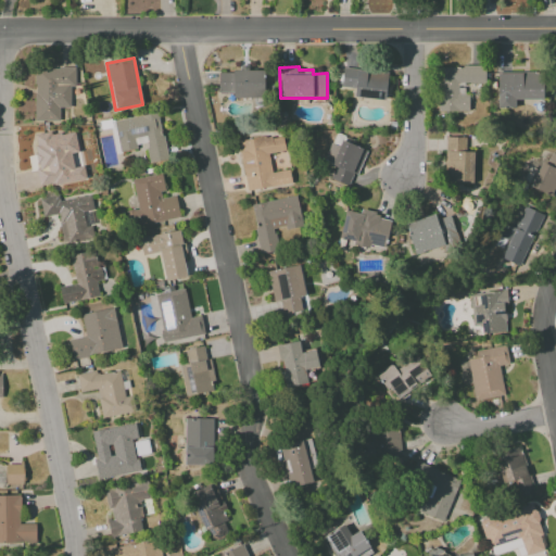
[(437,111),(468,112),(469,95),(457,95),(457,83),(484,84),(484,67),(438,66),(437,111)]
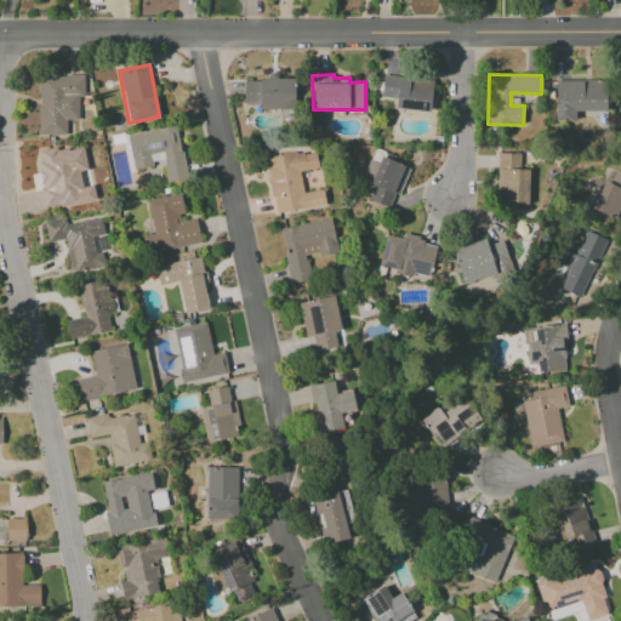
[(38,135),(66,136),(66,120),(78,120),(78,97),(84,97),(84,77),(39,75),(38,135)]
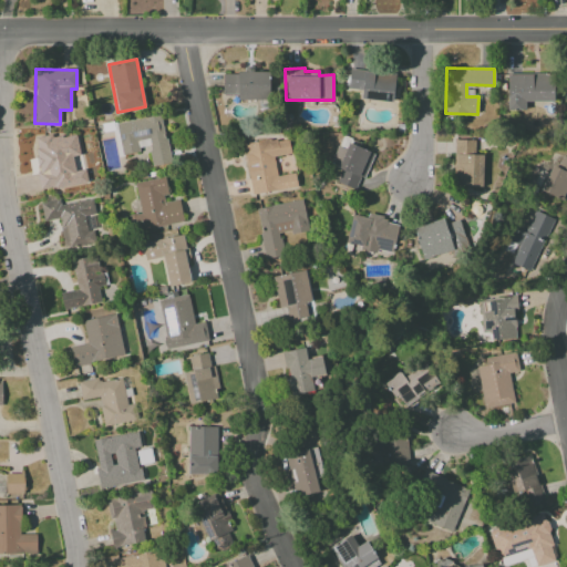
[(361,90),(360,100),(393,102),(394,73),(349,71),(348,89),(361,90)]
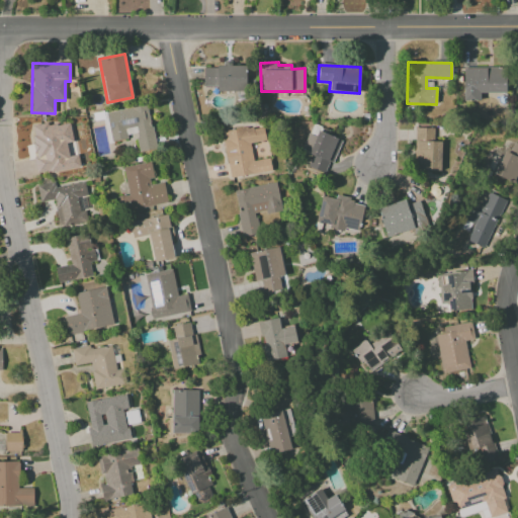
[(203,66),(203,90),(245,90),(246,67),(203,66)]
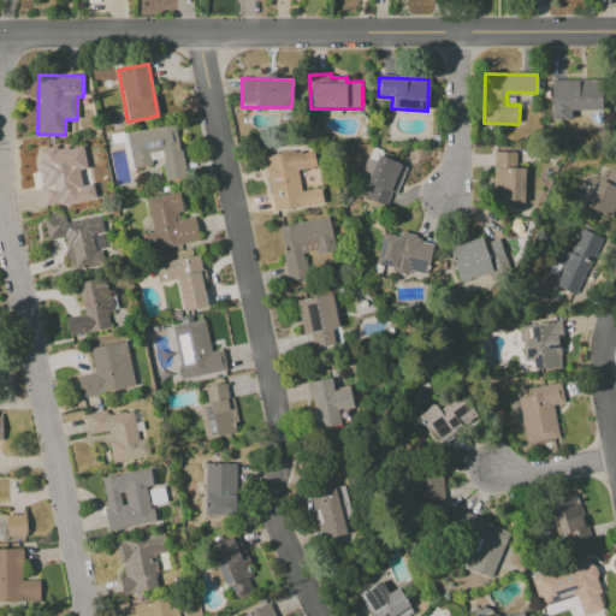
[(551,120),(569,120),(569,111),(600,111),(600,81),(550,81),(551,120)]
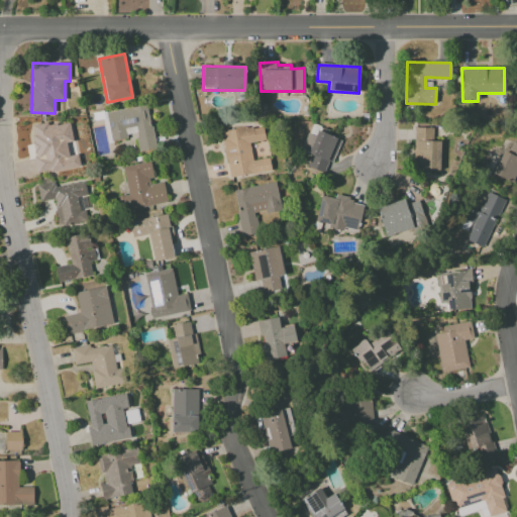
[(105,112),(110,141),(127,138),(127,134),(134,133),(138,151),(154,148),(146,105),(105,112)]
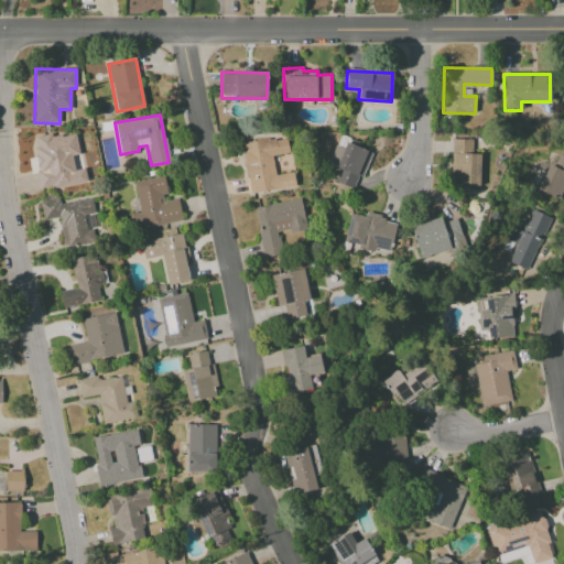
[(85,180),(77,136),(53,140),(52,133),(34,137),(40,166),(36,167),(40,187),(85,180)]
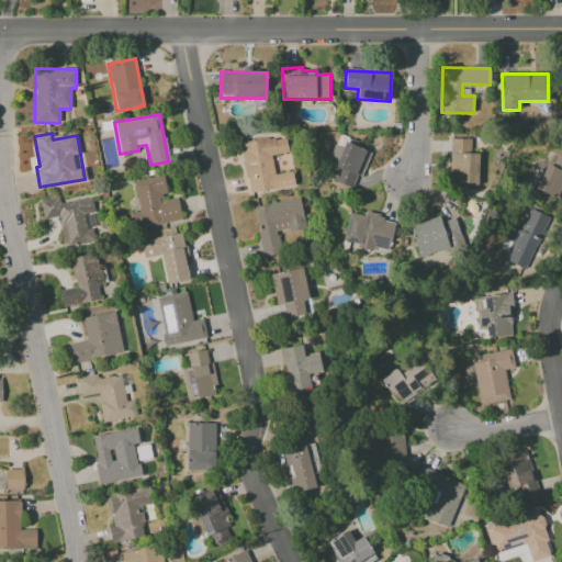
[(249,193),(294,186),(292,171),(273,175),(271,155),(288,153),(285,136),(240,144),(249,193)]
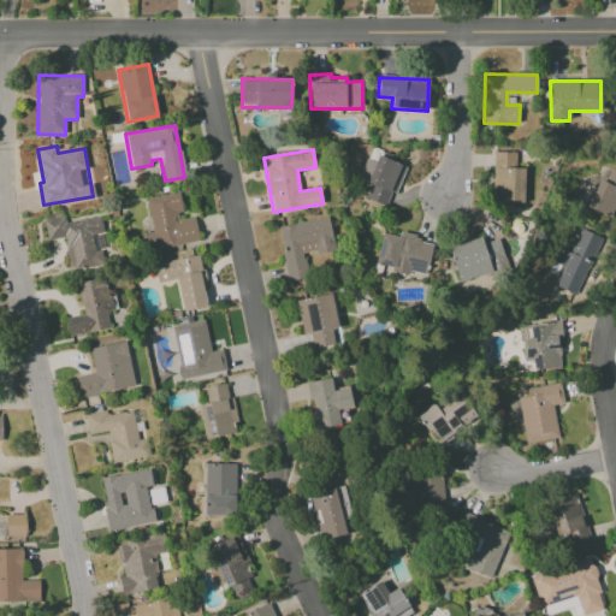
[(389,207),(404,166),(368,152),(359,178),(371,183),(365,199),(389,207)]
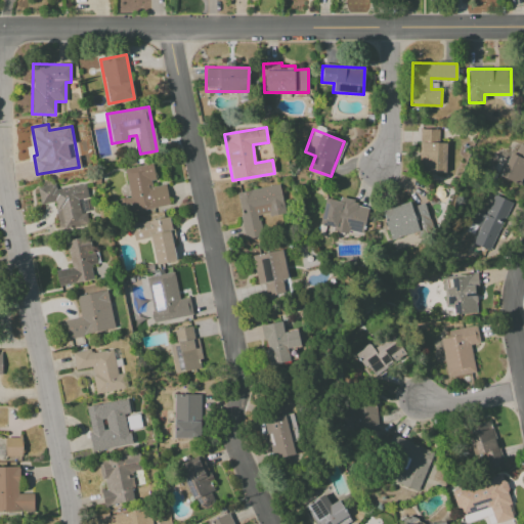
[(438,130),(420,129),(420,173),(445,173),(446,143),(438,143),(438,130)]
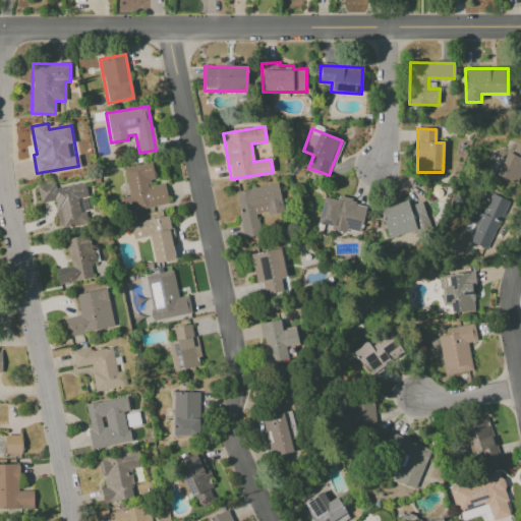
[(517,184),(520,175),(520,145),(516,142),(511,154),(507,152),(497,175),(517,184)]
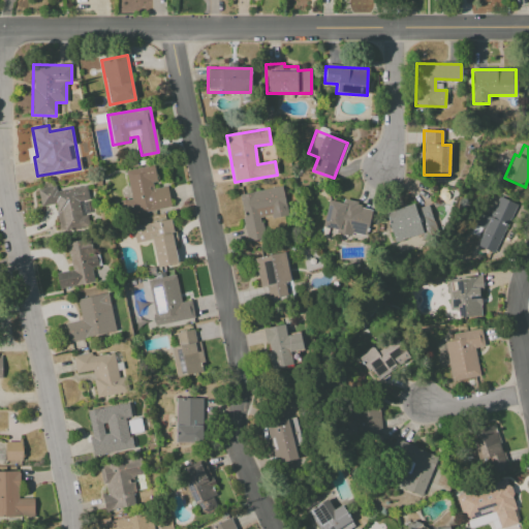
[(125,170),(130,199),(120,200),(123,216),(170,208),(166,186),(157,188),(153,165),(125,170)]
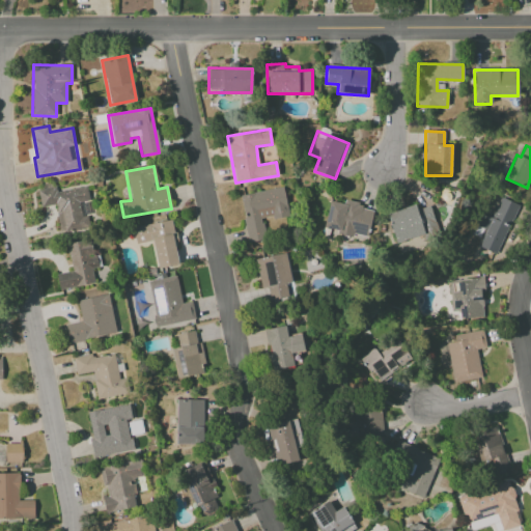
[(86,187),(56,192),(55,188),(37,190),(40,207),(55,205),(59,233),(86,229),(81,202),(89,201),(86,187)]
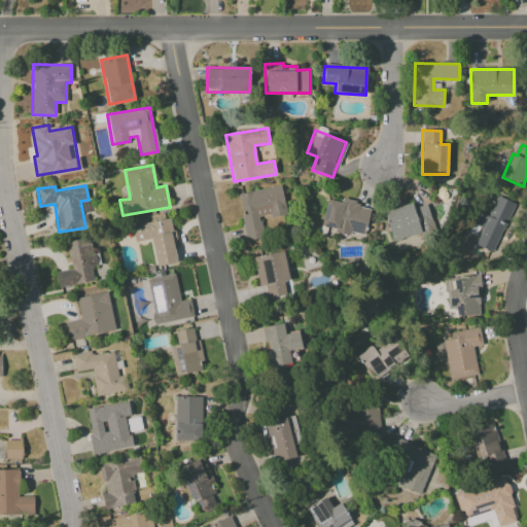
[(238,194),(246,242),(262,239),(259,219),(286,214),(281,185),(238,194)]
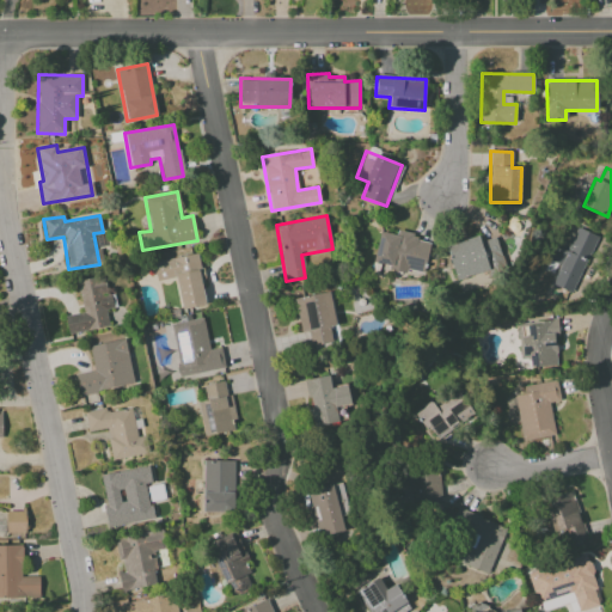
[(551,285),(571,294),(597,236),(576,227),(567,251),(555,245),(549,261),(560,265),(551,285)]
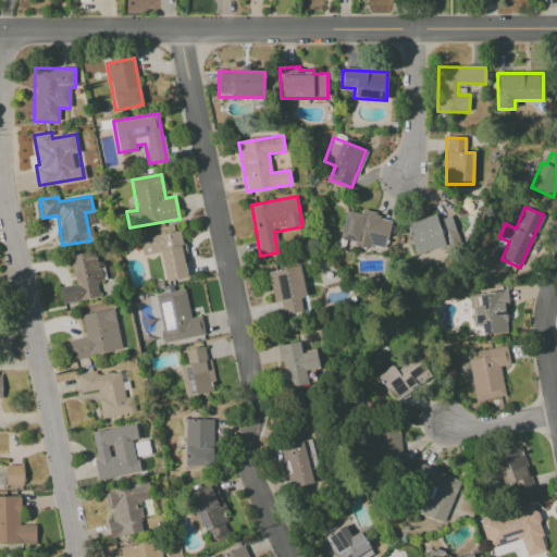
[(345,211),(338,242),(369,247),(369,245),(385,248),(391,218),(359,211),(359,213),(345,211)]
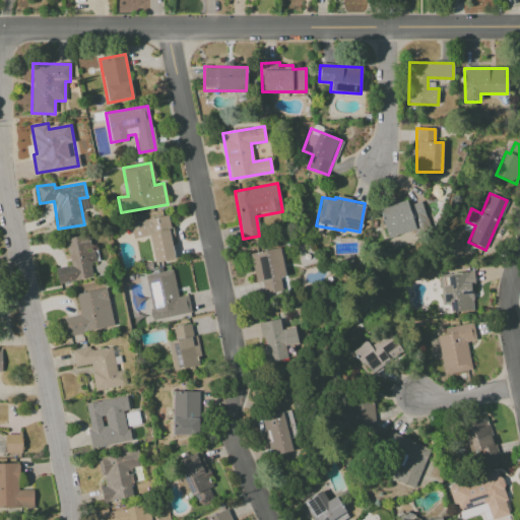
[(379,208),(387,238),(428,225),(420,201),(407,205),(405,200),(379,208)]
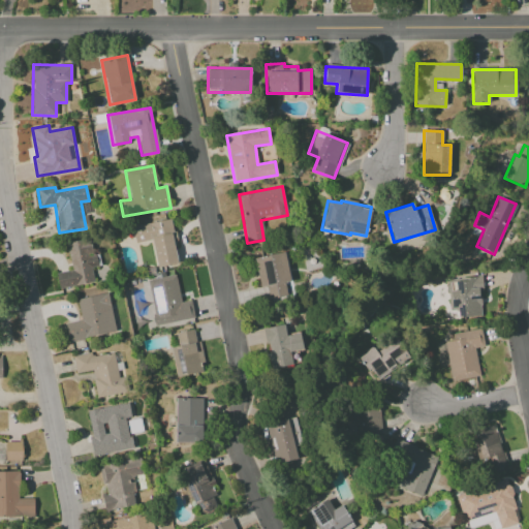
[(134,243),(152,241),(156,267),(177,265),(170,220),(132,225),(134,243)]
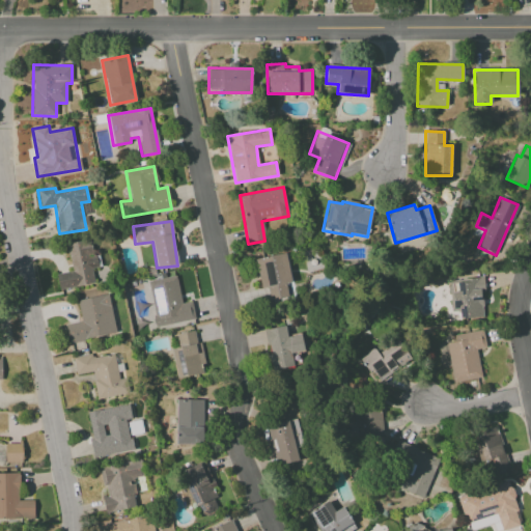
[(56,275),(59,290),(94,283),(91,269),(96,268),(91,240),(66,244),(72,272),(56,275)]
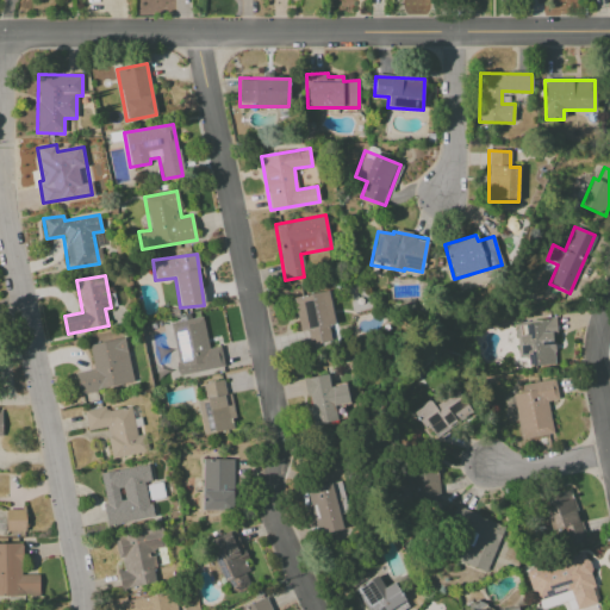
[(293,298),(299,331),(306,330),(310,346),(331,342),(328,325),(335,324),(329,291),(293,298)]
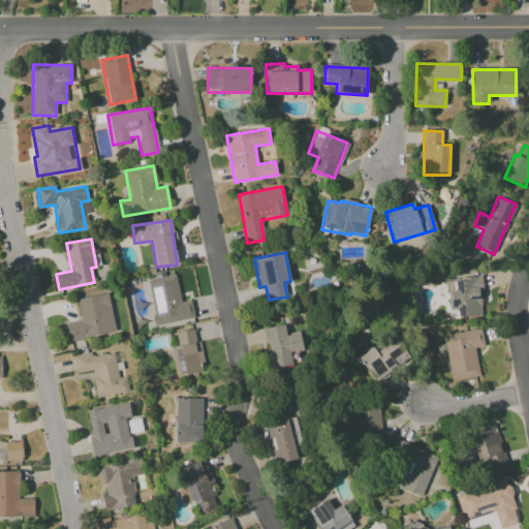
[(148,280),(155,325),(194,319),(191,301),(180,302),(176,275),(148,280)]
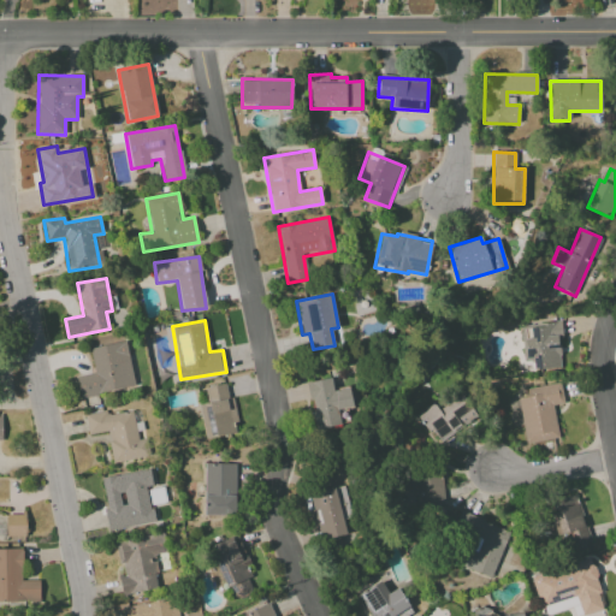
[(558,323),(522,324),(523,357),(535,357),(537,369),(561,368),(558,323)]
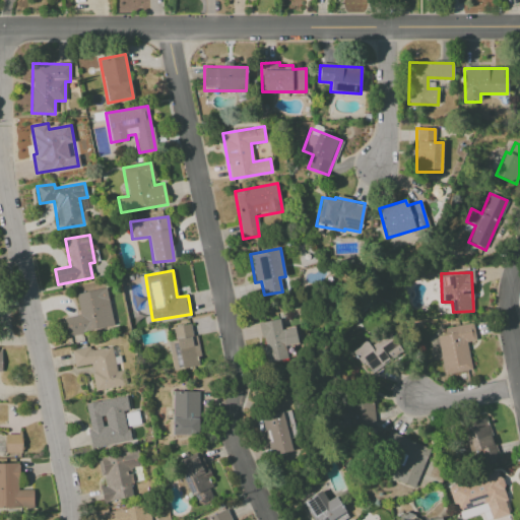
[(79,315),(64,318),(67,335),(113,327),(107,287),(95,289),(94,283),(75,287),(79,315)]
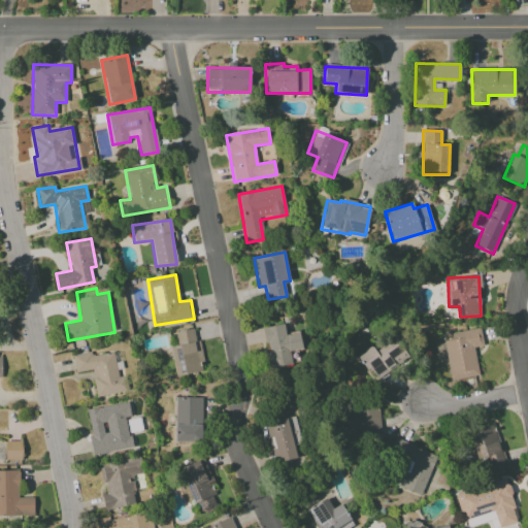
[(263,328),(271,369),(292,365),(289,352),(302,349),(299,332),(286,334),(284,324),(263,328)]
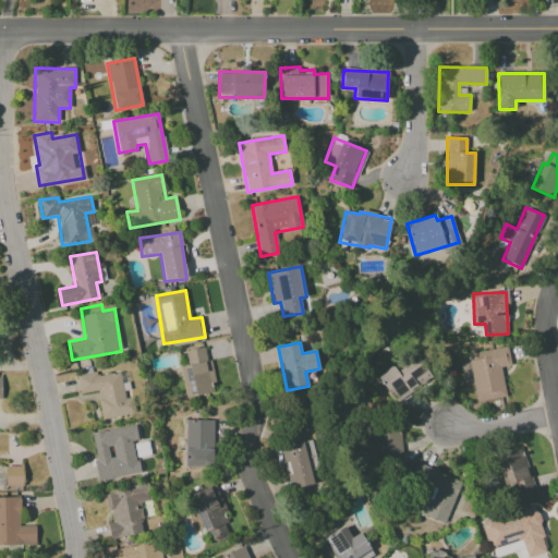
[(185,398),(215,392),(207,347),(185,351),(187,365),(180,366),(185,398)]
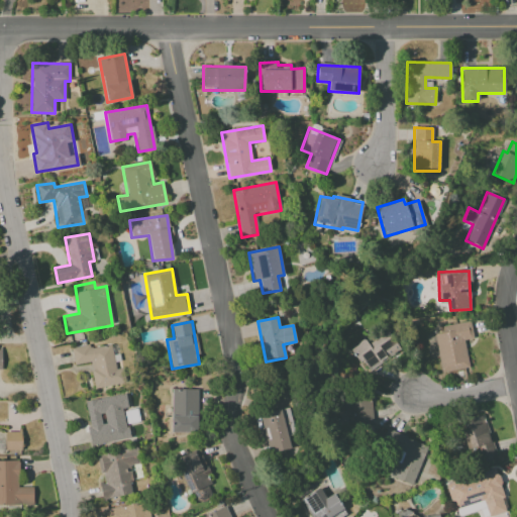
[(434,334),(440,373),(469,369),(464,340),(473,338),(470,321),(441,326),(442,333),(434,334)]
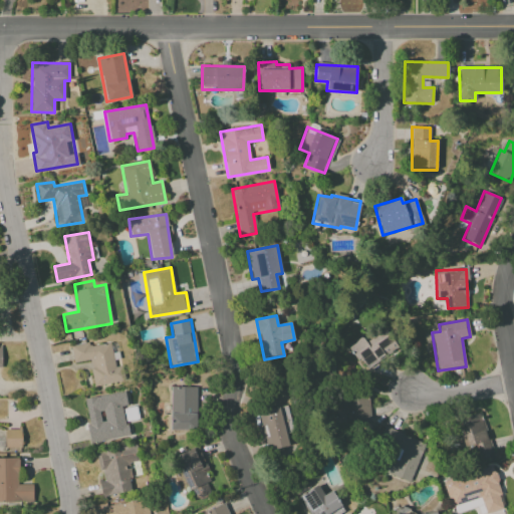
[(364,366),(398,348),(387,329),(363,341),(362,338),(347,346),(355,360),(360,357),(364,366)]
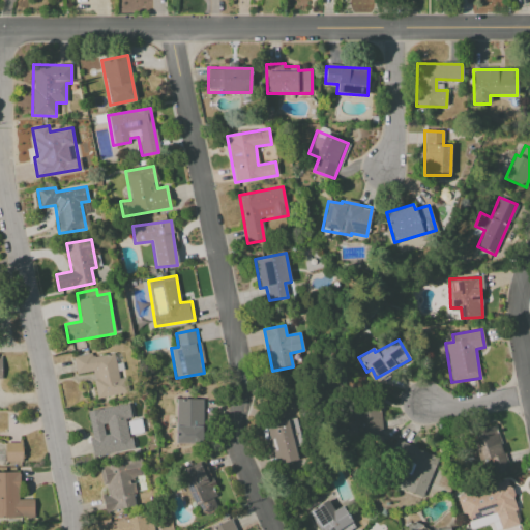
[(114,353),(92,357),(91,353),(72,356),(76,374),(92,371),(96,399),(129,393),(126,377),(118,378),(114,353)]
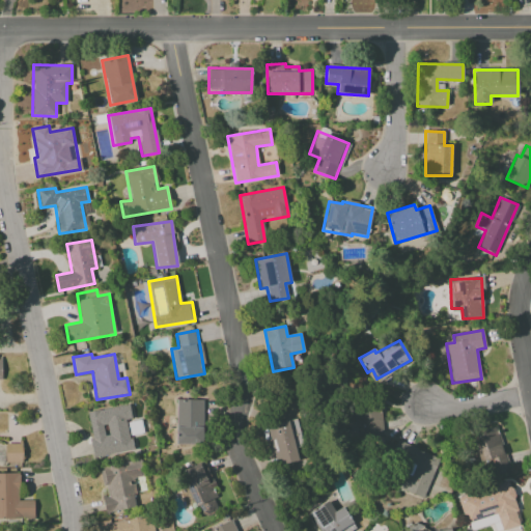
[(175,444),(202,444),(203,400),(176,399),(175,444)]
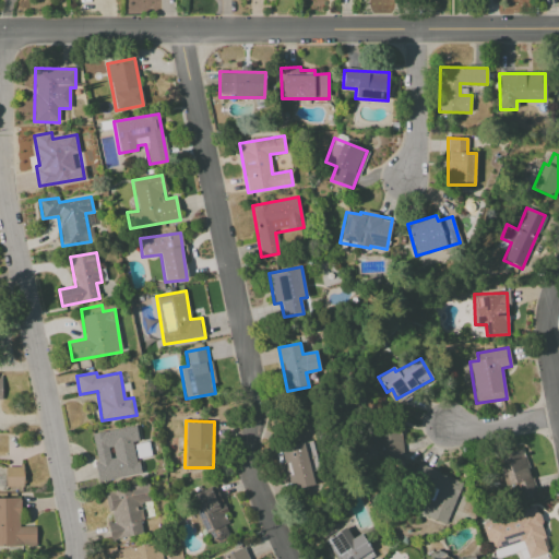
[(91,433),(99,483),(139,476),(133,442),(139,441),(135,426),(91,433)]
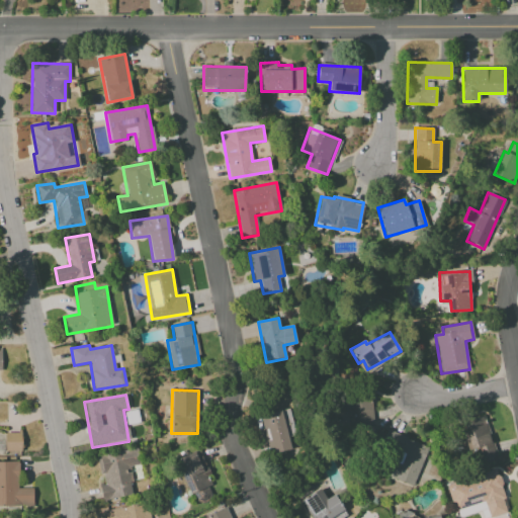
[(339,400),(340,426),(372,425),(371,398),(339,400)]
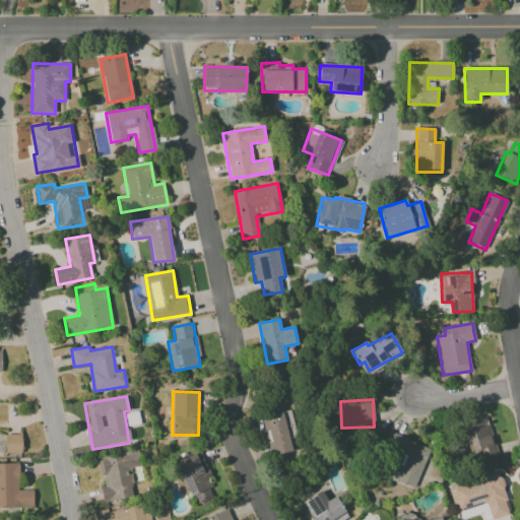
[(296,436),(290,410),(262,416),(269,455),(293,451),(289,438),(296,436)]
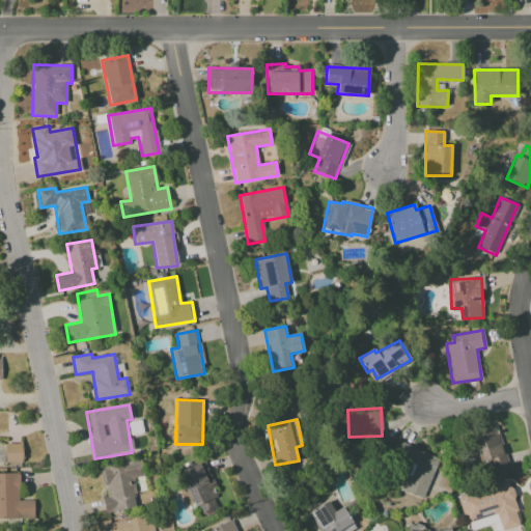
[(471,434),(483,475),(509,468),(496,426),(471,434)]
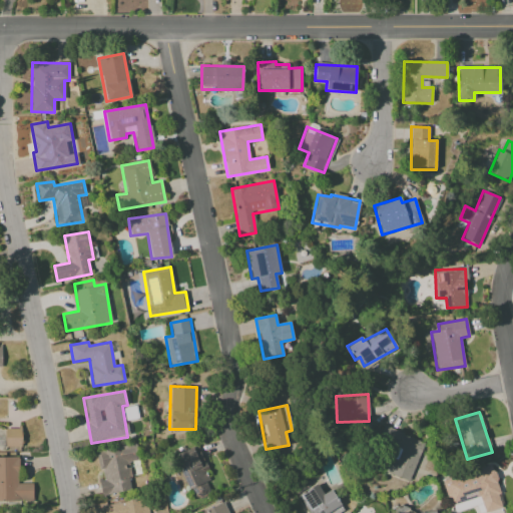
[(409,482),(424,442),(383,426),(377,442),(392,448),(383,472),(409,482)]
